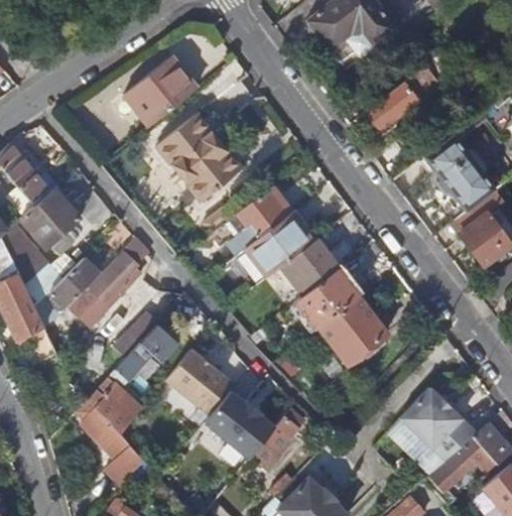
[(372,0),(334,0),(306,22),(342,66),(356,53),(361,60),(397,31),(396,30),(407,21),(389,0),(379,0),(375,4),(372,0)]
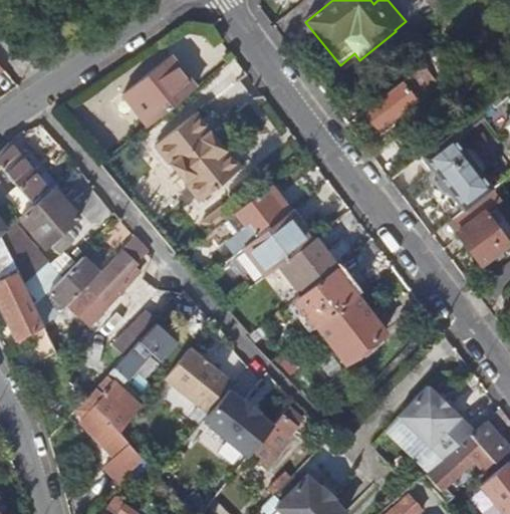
[(453,0),(433,0),(442,10),(453,0)]
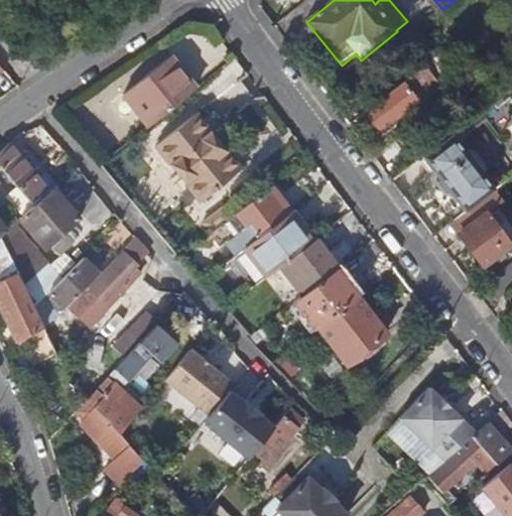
[(417,52),(426,44),(415,30),(405,38),(417,52)]
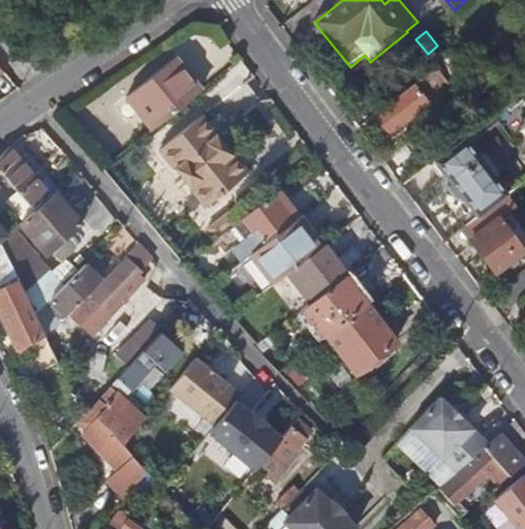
[(460,95),(471,87),(450,59),(438,68),(445,78),(453,86),(460,95)]
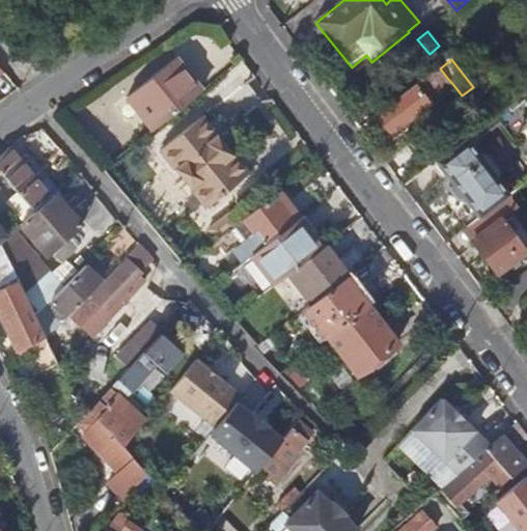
[(199,93),(174,61),(169,64),(196,96),(199,93)]
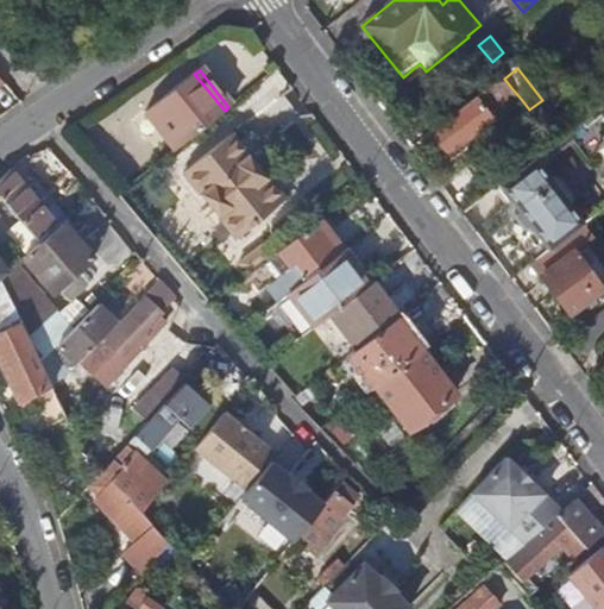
[(225,111),(194,74),(144,115),(159,136),(164,132),(178,149),(225,111)]
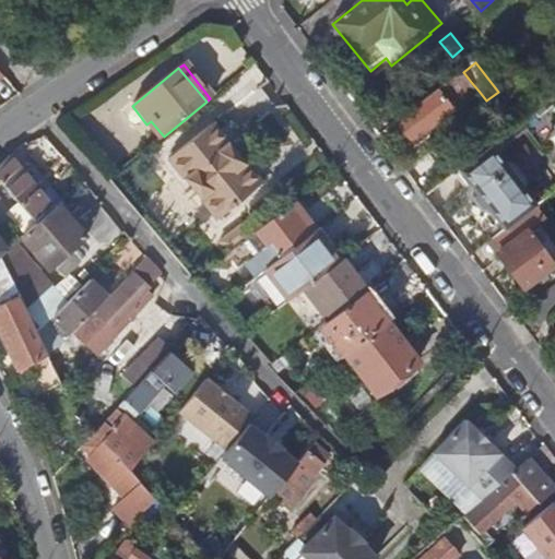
[(486,100),(479,91),(471,82),(463,72),(398,122),(402,128),(394,133),(399,139),(406,133),(413,142),(453,109),(461,119),(486,100)]
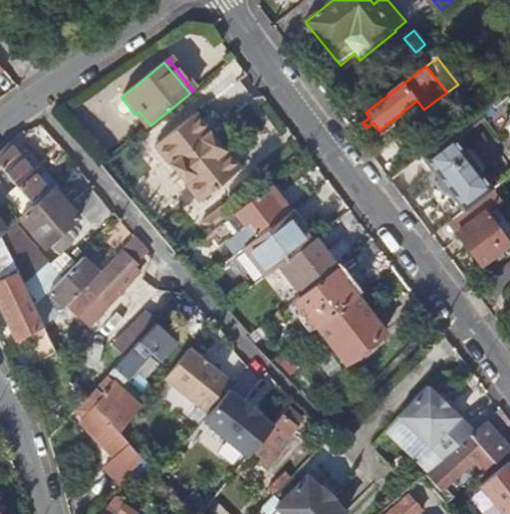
[(509,92),(492,104),(509,130),(509,92)]
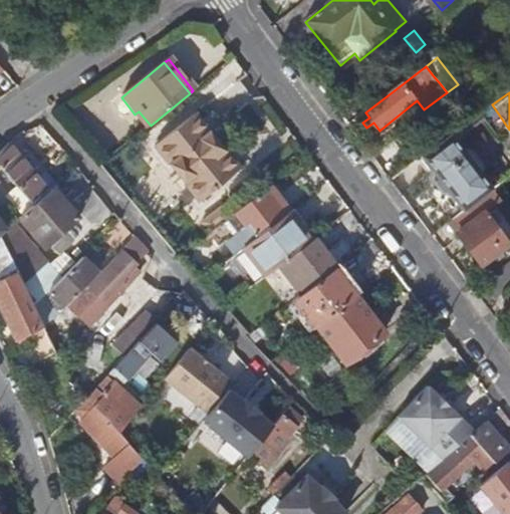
[(151,125),(139,111),(135,114),(146,129),(151,125)]
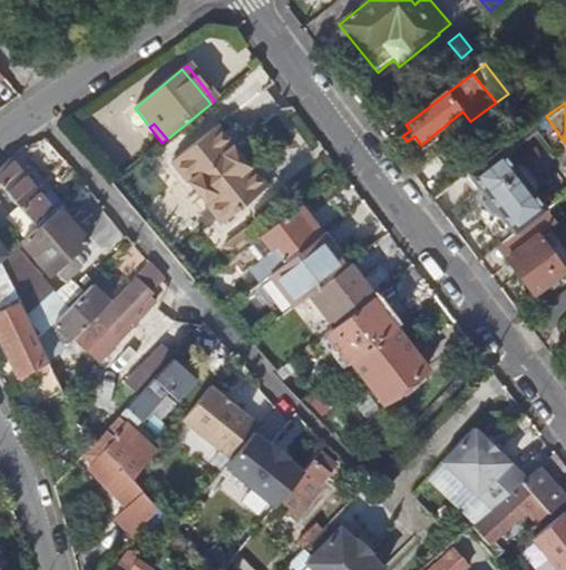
[(252,167),(218,126),(175,161),(224,222),(263,189),(247,170),(252,167)]
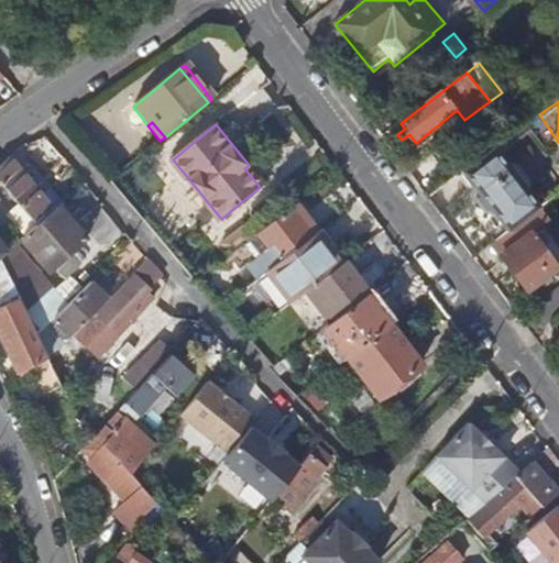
[(492,150),(460,175),(473,191),(461,201),(475,220),(483,213),(483,214),(493,216),(507,234),(558,194),(558,169),(524,124),(492,150)]
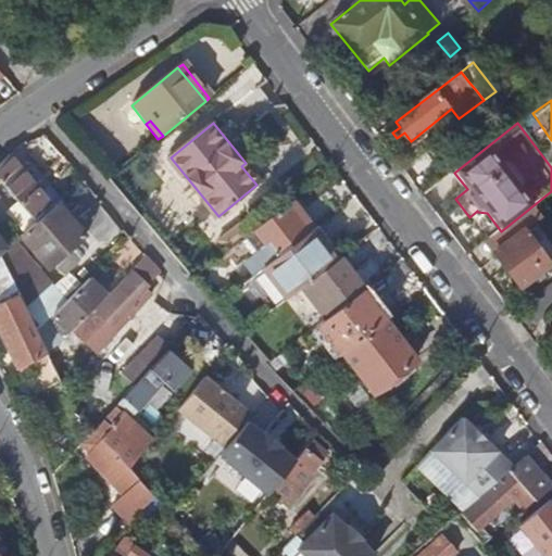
[(0,179),(38,222),(54,207),(24,171),(11,156),(1,166),(0,167),(0,179)]
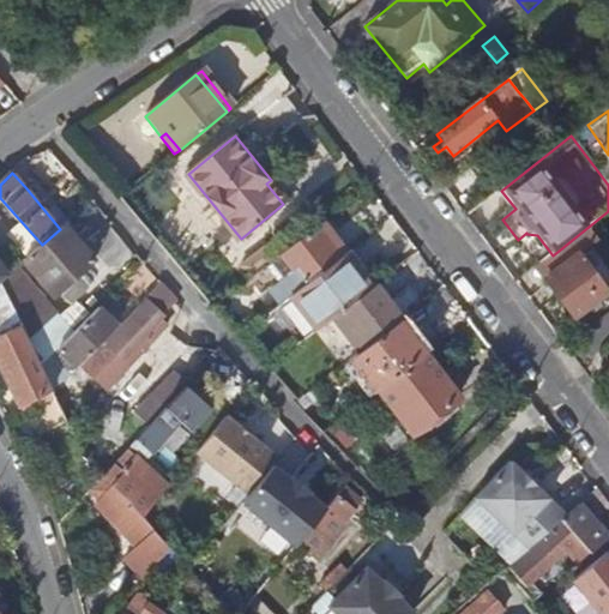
[(68,221),(64,226),(95,259),(100,254),(68,221)]
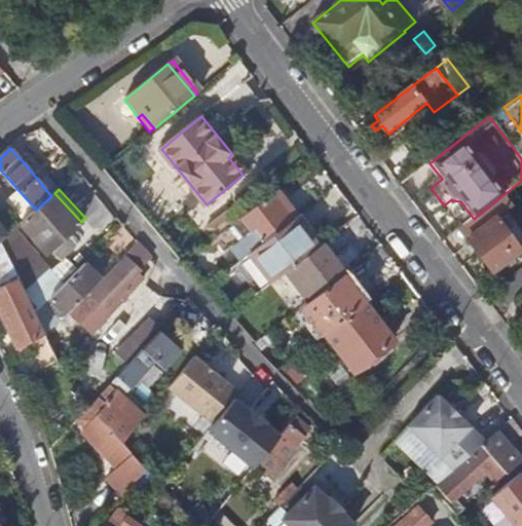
[(297,216),(276,190),(232,225),(220,234),(230,248),(255,228),(264,240),(297,216)]
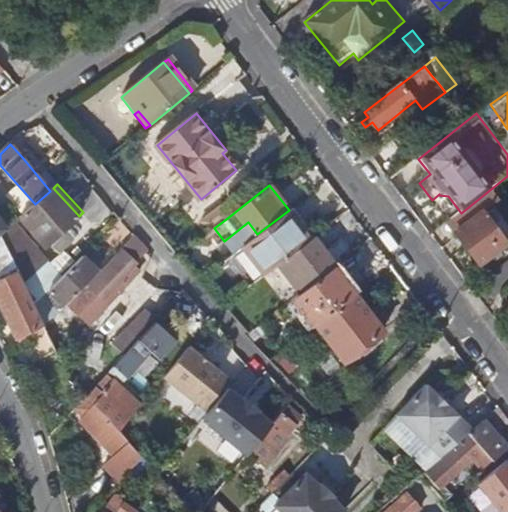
[(50,191),(35,204),(20,217),(46,245),(79,216),(53,188),(50,191)]
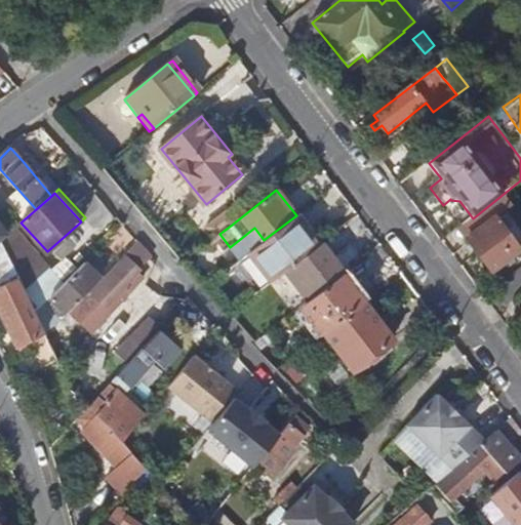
[(203,229),(211,240),(219,234),(232,225),(224,213),(203,229)]
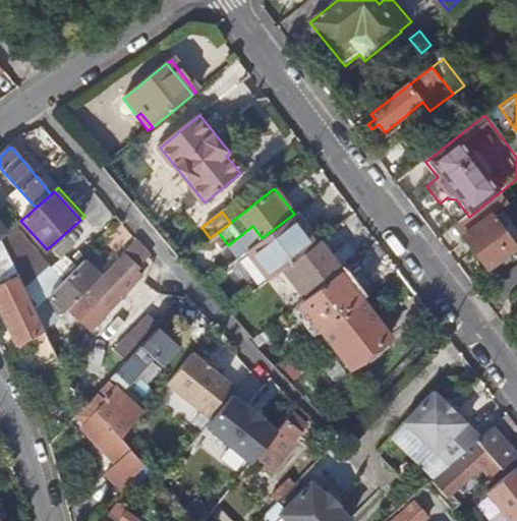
[(288,266),(295,259),(319,242),(296,214),(248,250),(272,279),(288,266)]
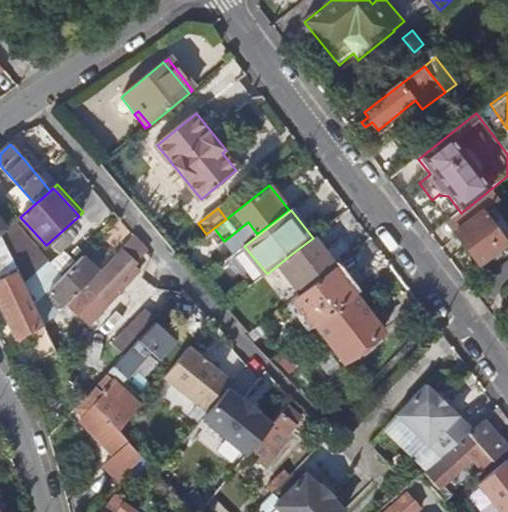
[(484,213),(457,234),(481,265),(507,245),(507,243),(484,213)]
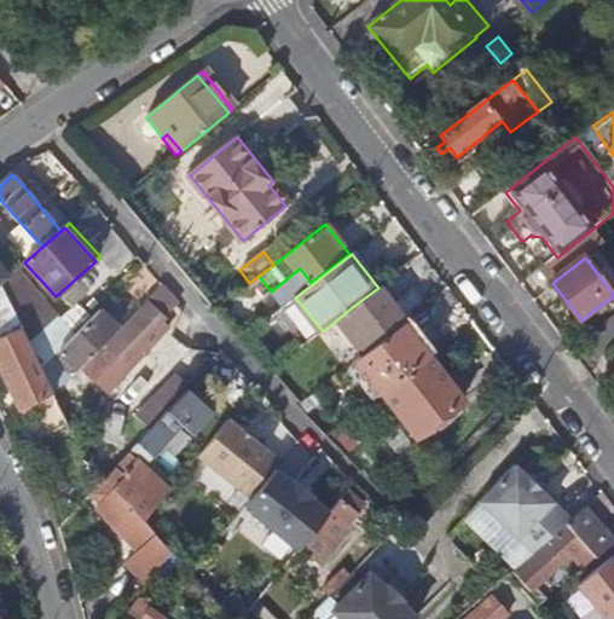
[(57,319),(15,271),(10,276),(1,284),(30,343),(57,319)]
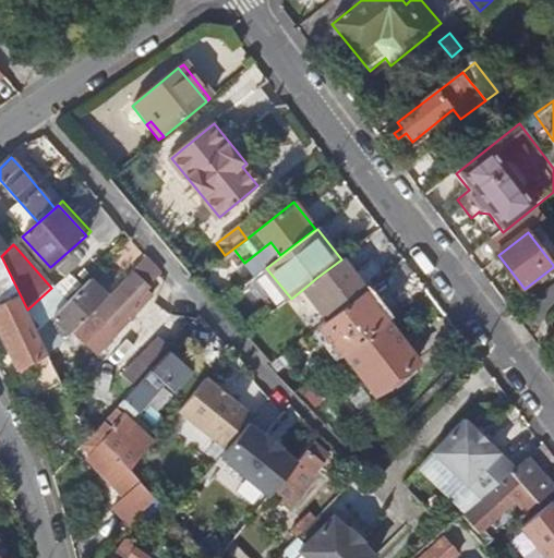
[(137,274),(92,322),(105,335),(151,287),(149,287),(165,270),(151,255),(134,271),(137,274)]
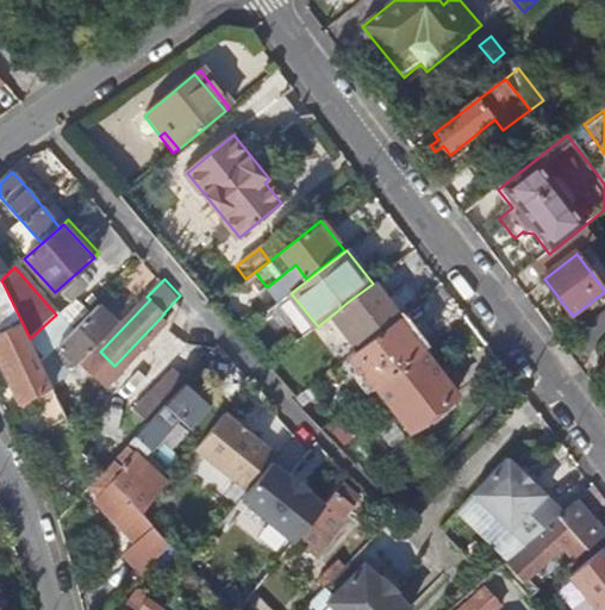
[(30,338),(1,280),(0,280),(0,360),(20,400),(52,384),(42,362),(30,338)]
